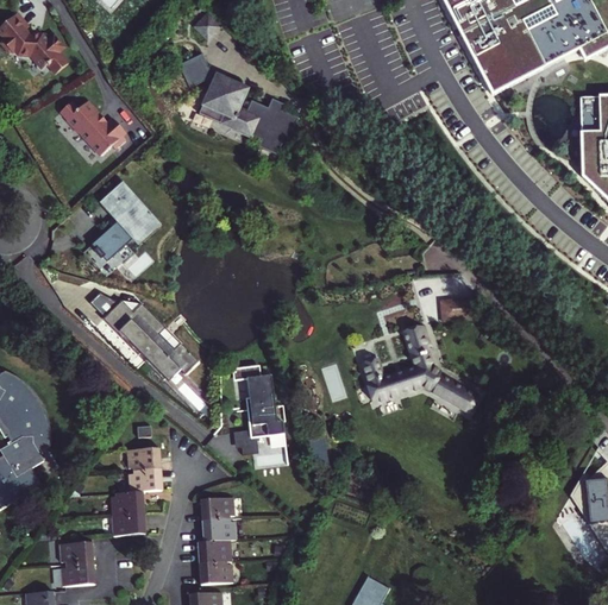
[(607,49),(607,0),(444,0),(497,105),(607,49)]
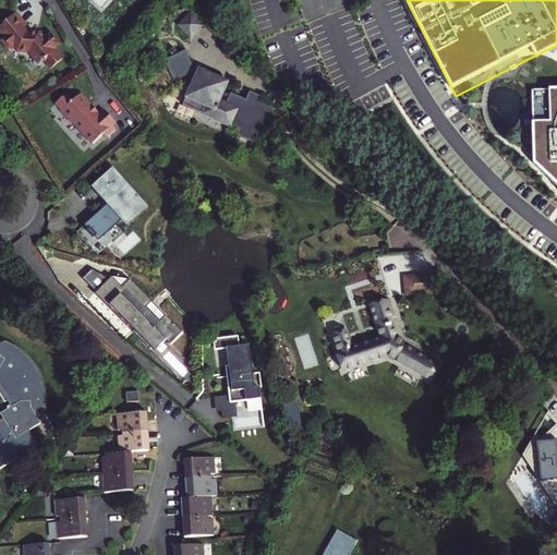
[(191,8),(177,21),(191,35),(204,22),(191,8)]
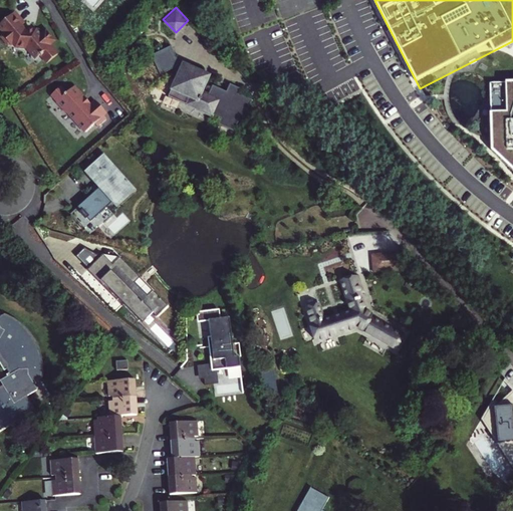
[(24,21),(14,9),(2,23),(0,24),(0,27),(3,31),(1,32),(2,34),(2,37),(6,41),(9,42),(10,43),(14,40),(19,45),(26,46),(35,57),(40,53),(41,53),(43,52),(49,59),(57,51),(49,42),(54,38),(45,27),(40,32),(34,32),(34,27),(27,26),(24,25),(22,23),(24,21)]
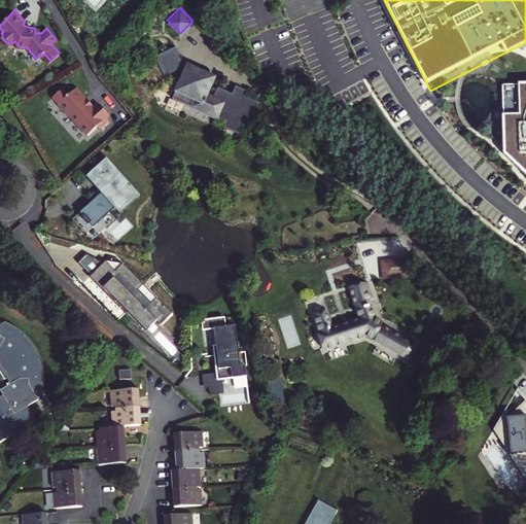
[(183,64),(174,44),(153,55),(163,74),(177,67),(181,75),(171,97),(181,101),(184,94),(194,98),(190,105),(217,117),(217,115),(225,118),(222,126),(239,133),(245,117),(249,119),(257,100),(243,94),(246,89),(235,83),(231,92),(217,84),(213,95),(206,92),(214,75),(186,63),(183,64)]
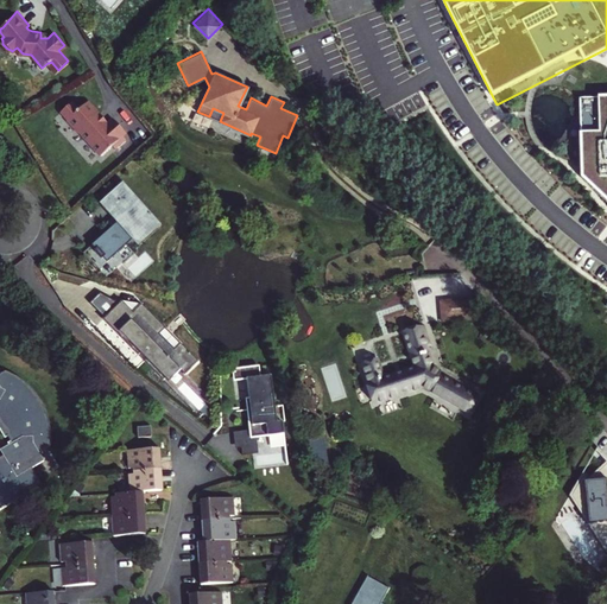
[(606,95),(581,96),(577,176),(606,204),(606,95)]
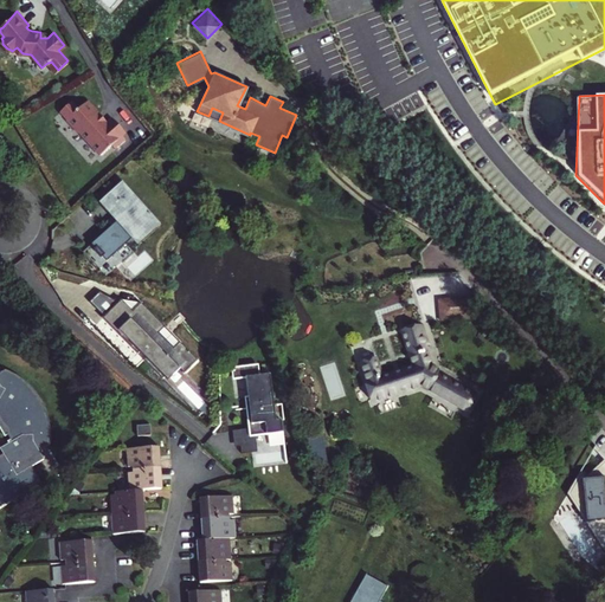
[(95,108),(87,99),(78,107),(71,99),(62,109),(68,116),(101,153),(111,143),(114,147),(124,137),(122,134),(126,130),(111,116),(105,122),(104,120),(98,112),(94,109),(95,108)]
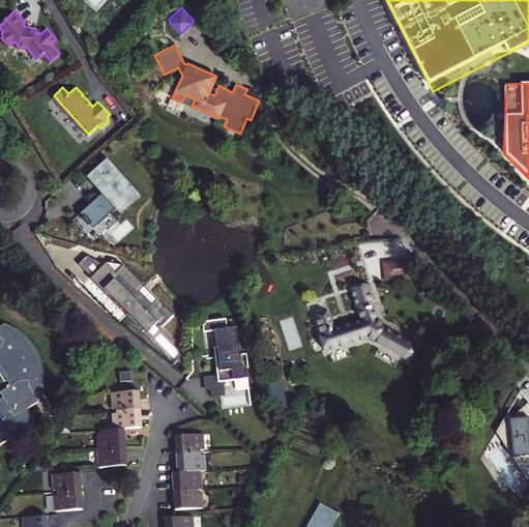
[(109,158),(107,160),(134,192),(117,207),(121,211),(140,195),(109,158)]
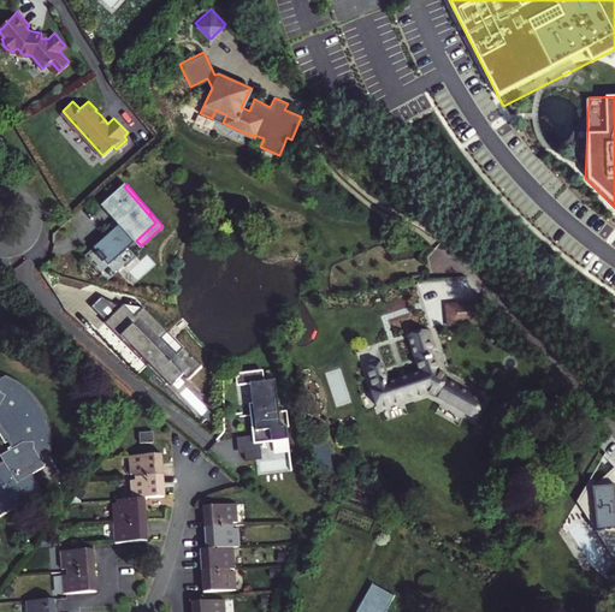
[(155,223),(124,186),(116,195),(113,195),(123,206),(114,213),(113,212),(112,213),(123,225),(116,231),(112,227),(93,244),(96,249),(94,251),(101,259),(104,257),(107,262),(128,244),(122,238),(129,232),(136,241),(155,223)]
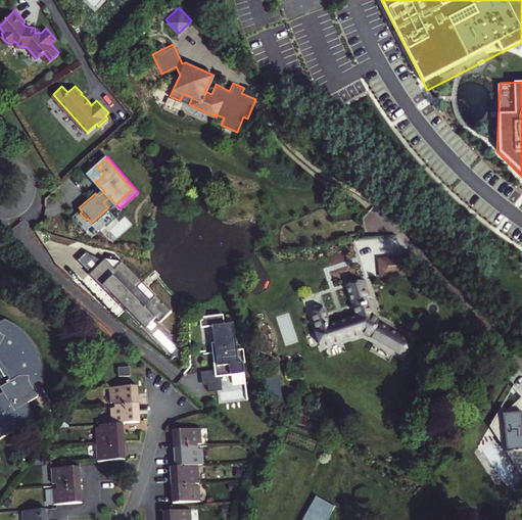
[(405,253),(378,256),(380,275),(407,272),(405,253)]
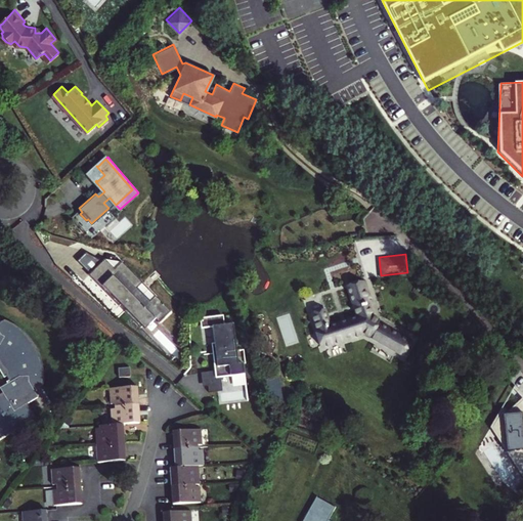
[(104,257),(88,272),(119,304),(123,300),(128,305),(124,309),(140,327),(151,315),(159,322),(171,310),(155,294),(148,301),(135,288),(142,280),(125,262),(117,269),(104,257)]
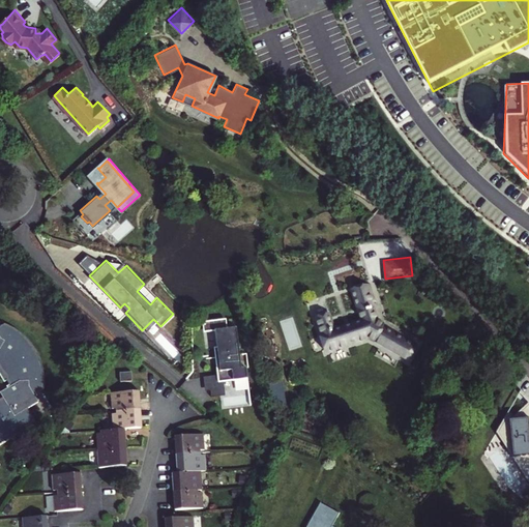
[(328,312),(316,315),(326,347),(368,333),(406,356),(415,342),(376,318),(371,301),(375,300),(369,282),(352,287),(362,318),(342,324),(338,325),(338,323),(332,324),(328,312)]
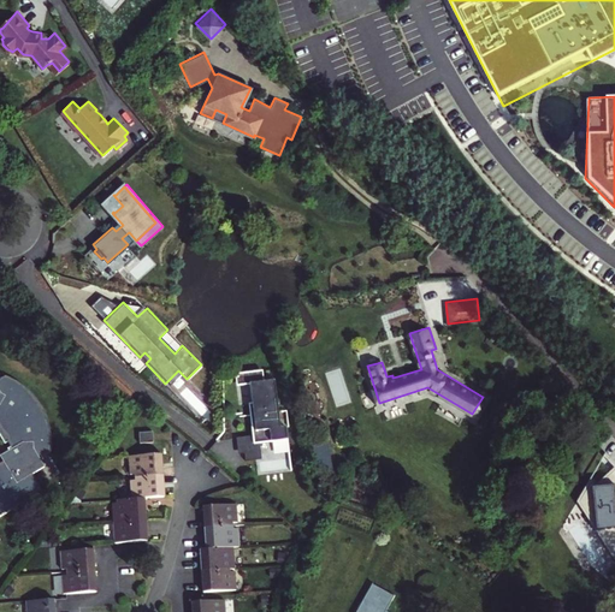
[(258,369),(242,372),(244,384),(252,382),(254,402),(250,402),(252,414),(255,414),(256,420),(253,421),(255,443),(256,455),(262,455),(261,443),(289,439),(288,426),(282,426),(276,379),(260,381),(258,369)]
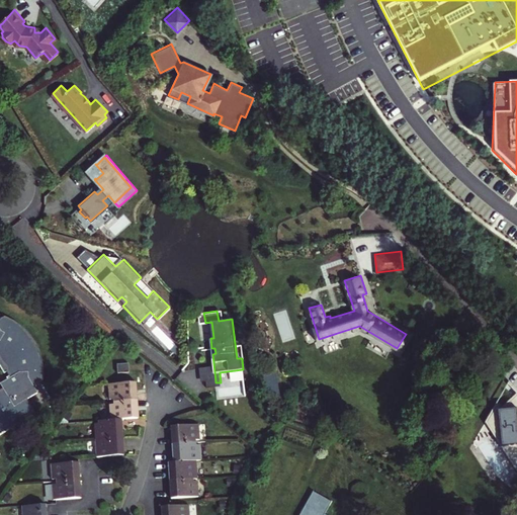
[(26,328),(20,322),(15,319),(9,316),(3,313),(0,314),(0,452),(0,430),(35,410),(27,397),(40,389),(35,381),(42,377),(44,371),(42,363),(40,353),(38,345),(34,338),(30,333),(26,328)]
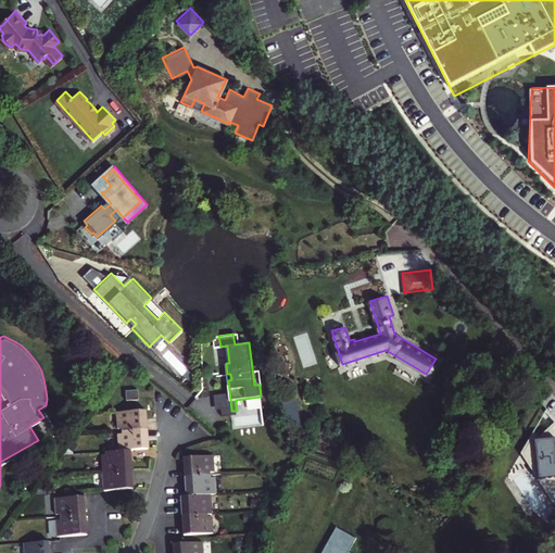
[(125,388),(126,399),(139,398),(138,388),(125,388)]
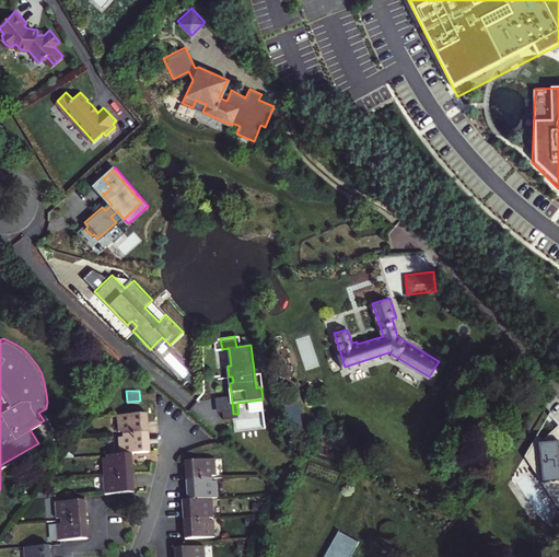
[(232,403),(231,395),(216,397),(218,413),(223,412),(224,418),(234,417),(233,414),(232,403)]
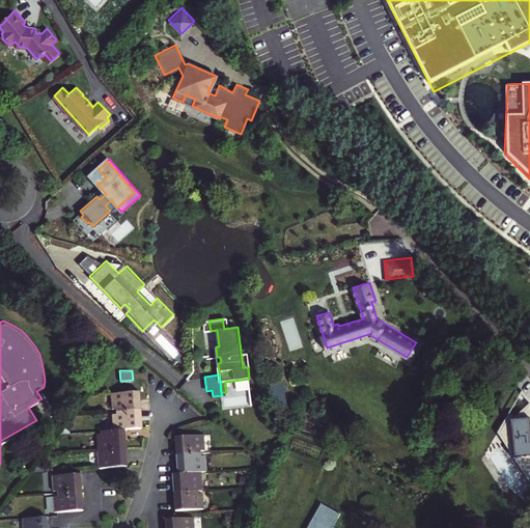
[(140,390),(110,391),(111,408),(115,407),(115,410),(141,409),(140,390)]
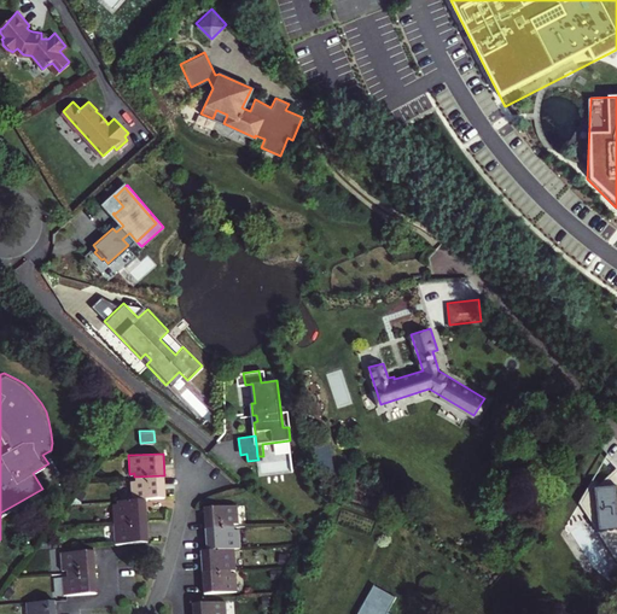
[(129,480),(132,498),(145,497),(166,496),(164,475),(134,477),(134,480),(129,480)]
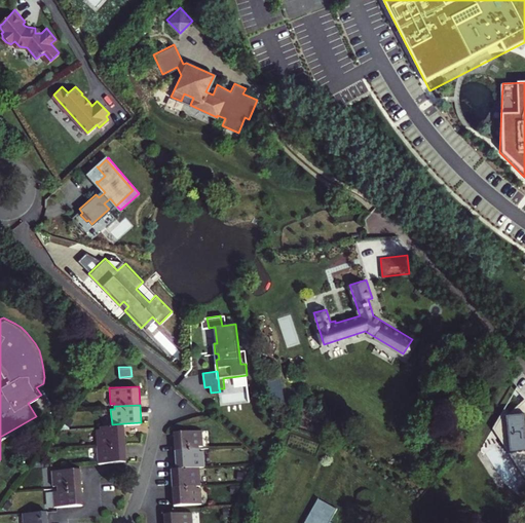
[(96,444),(100,443),(124,442),(123,423),(112,424),(99,425),(99,427),(96,428),(96,444)]
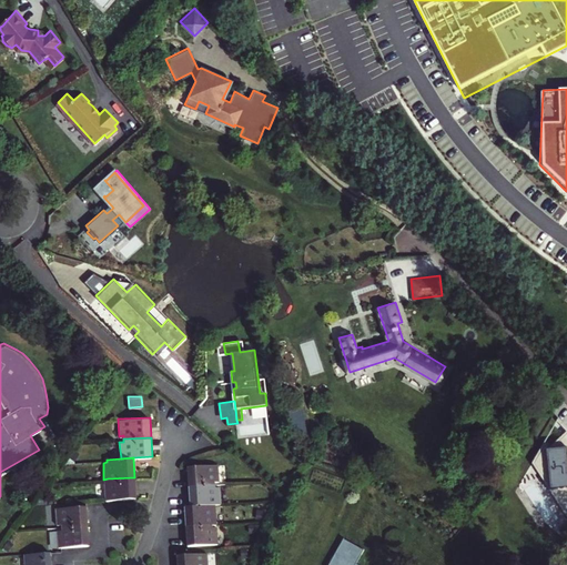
[(185,466),(188,485),(213,484),(213,481),(218,481),(216,463),(185,466)]
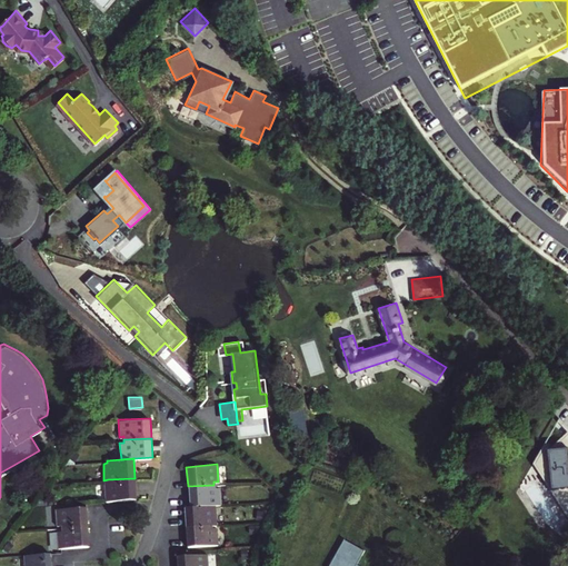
[(105,484),(105,500),(136,499),(135,478),(108,479),(109,484),(105,484)]
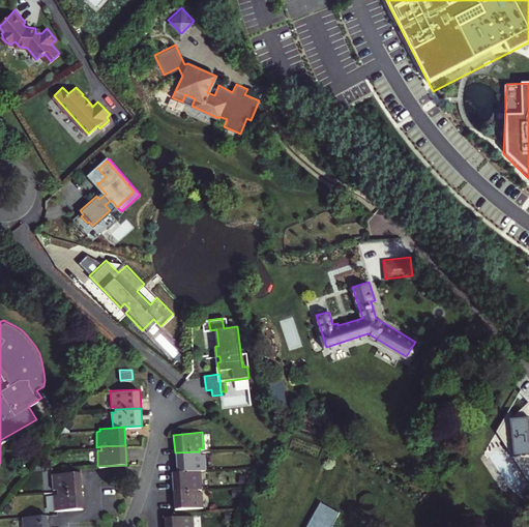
[(175,452),(176,472),(195,470),(205,470),(204,454),(199,454),(199,451),(175,452)]
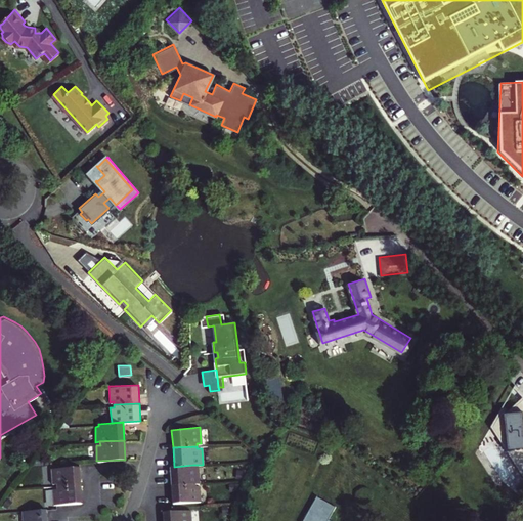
[(56,482),(56,485),(81,483),(80,464),(51,466),(52,482),(56,482)]
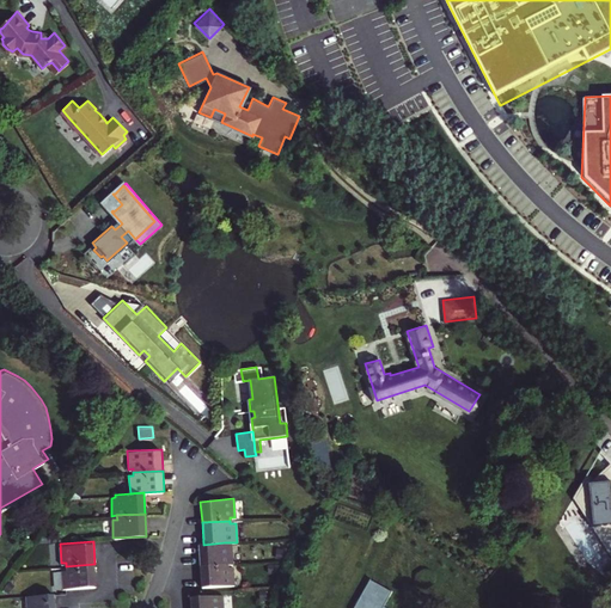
[(197,545),(199,565),(227,564),(232,564),(231,546),(226,546),(225,542),(203,545),(197,545)]
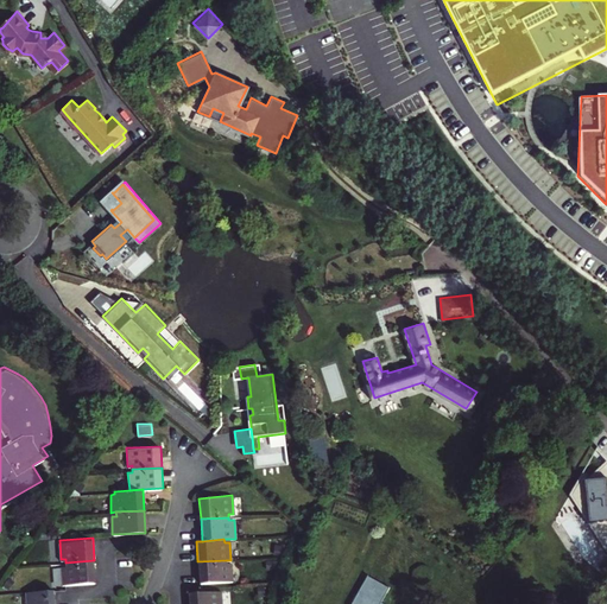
[(62,583),(68,583),(94,582),(94,560),(65,563),(65,566),(61,566),(62,583)]
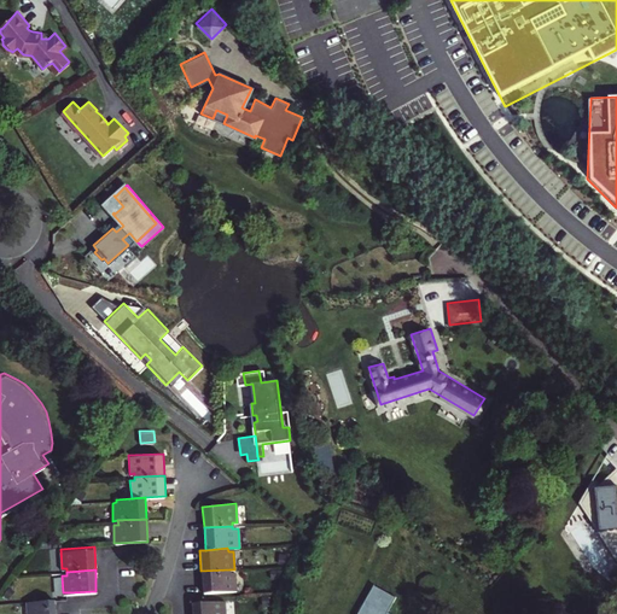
[(201,571),(202,592),(236,590),(234,572),(230,573),(230,569),(201,571)]
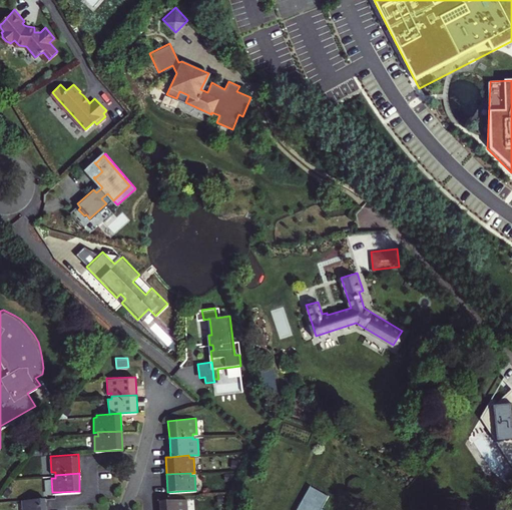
[(320,509),(325,499),(306,491),(297,509),(320,509)]
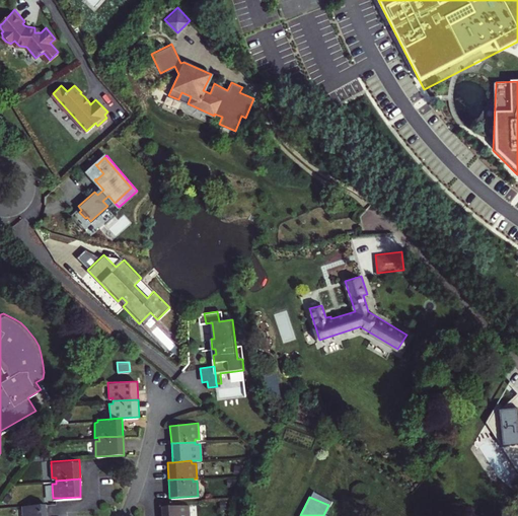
[(43,515),(44,514),(46,513),(46,503),(21,504),(21,515),(43,515)]
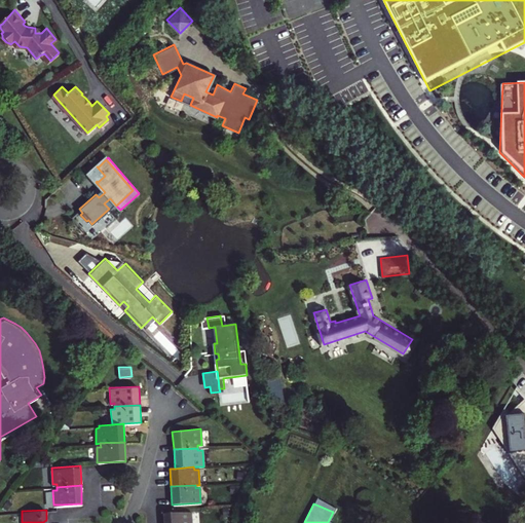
[(162,513),(162,522),(190,522),(190,511),(162,513)]
